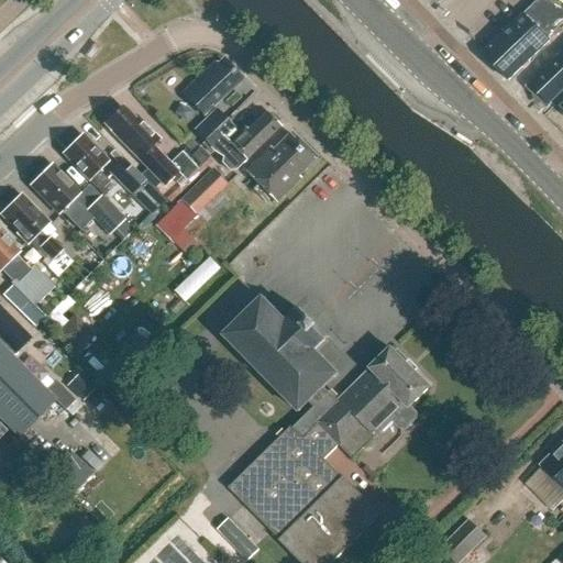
[(549,39),(562,24),(562,9),(554,0),(539,0),(484,55),(510,81),(551,41),(549,39)]
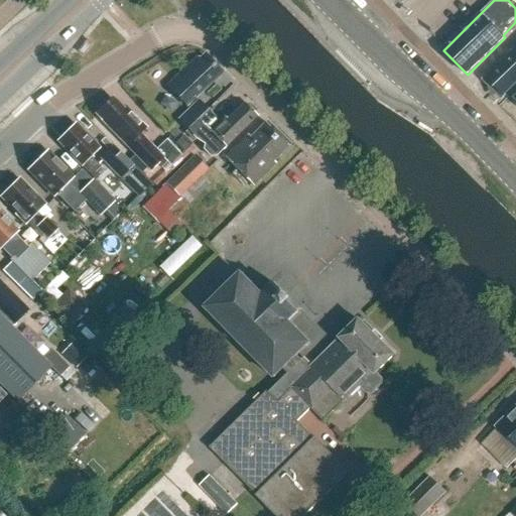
[(515,48),(486,79),(504,97),(515,85),(515,48)]
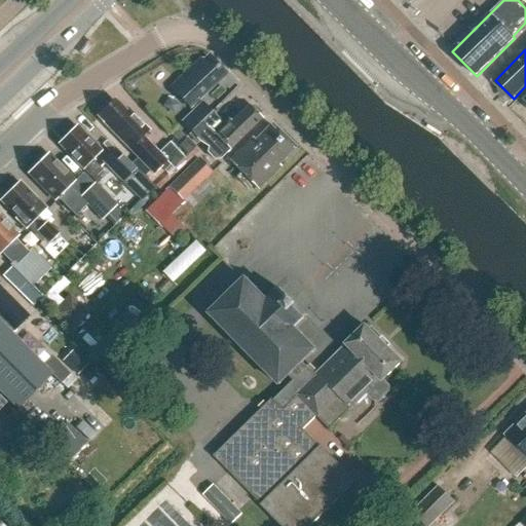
[(179,79),(171,87),(190,108),(225,75),(212,63),(208,67),(200,60),(179,79)]
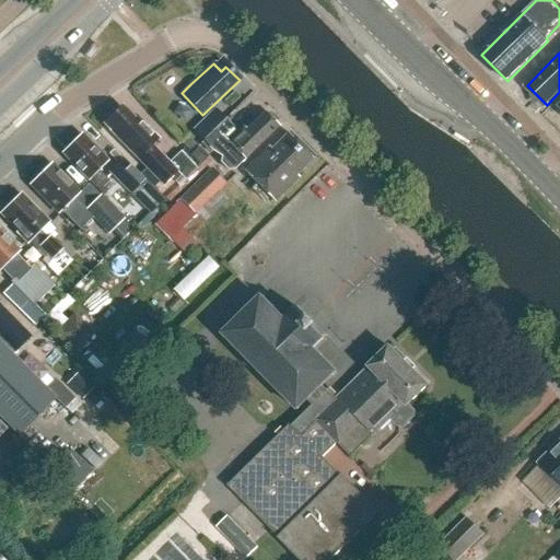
[(121,108),(104,125),(147,170),(140,176),(144,179),(153,188),(160,182),(163,186),(177,172),(185,181),(197,170),(181,152),(170,163),(152,146),(159,139),(136,117),(132,119),(121,108)]
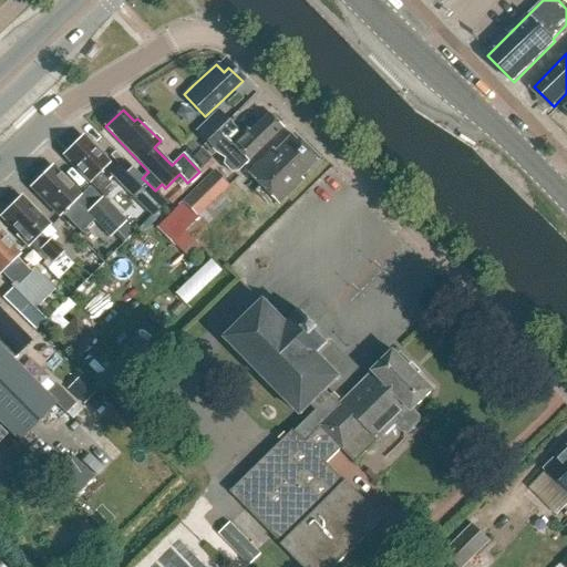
[(218,111),(196,132),(205,142),(227,121),(218,111)]
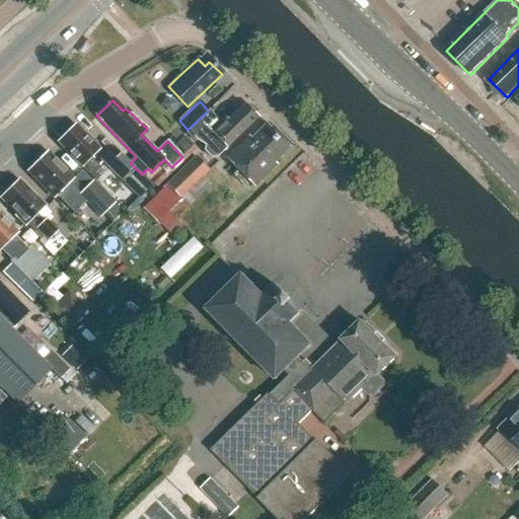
[(194,136),(193,138),(196,142),(205,147),(204,152),(210,159),(217,157),(225,149),(256,119),(255,117),(255,113),(249,106),(245,106),(244,105),(227,122),(225,120),(211,133),(208,129),(197,139),(194,136)]
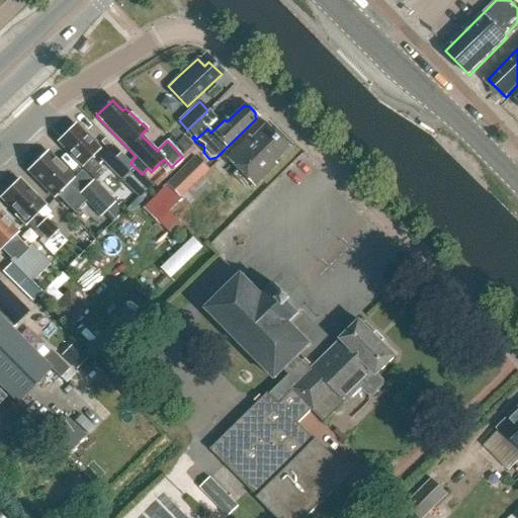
[(207,110),(187,130),(193,136),(196,139),(207,128),(217,119),(207,110)]
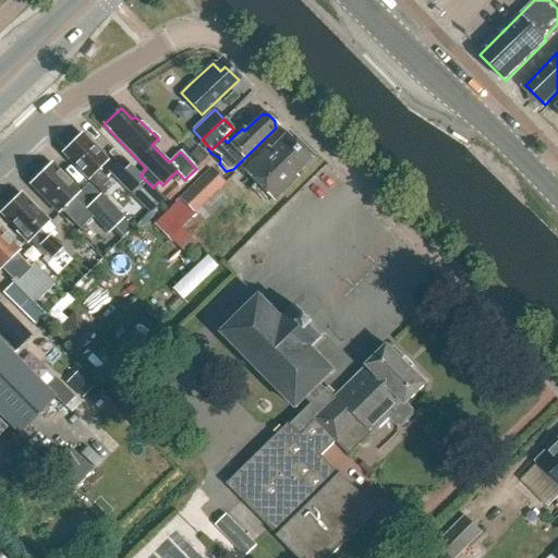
[(294,176),(312,158),(287,133),(269,150),(267,148),(243,172),(273,202),(296,178),(294,176)]
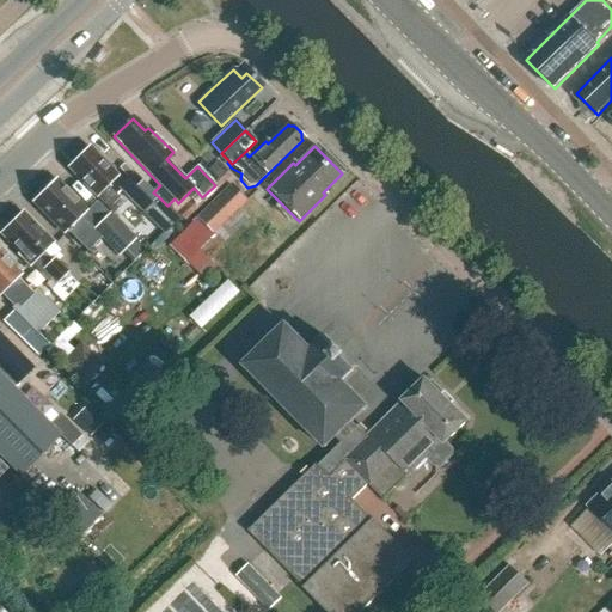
[(106,185),(116,176),(115,175),(115,170),(110,165),(106,165),(90,148),(87,150),(84,150),(78,155),(78,160),(68,169),(112,214),(123,203),(106,185)]
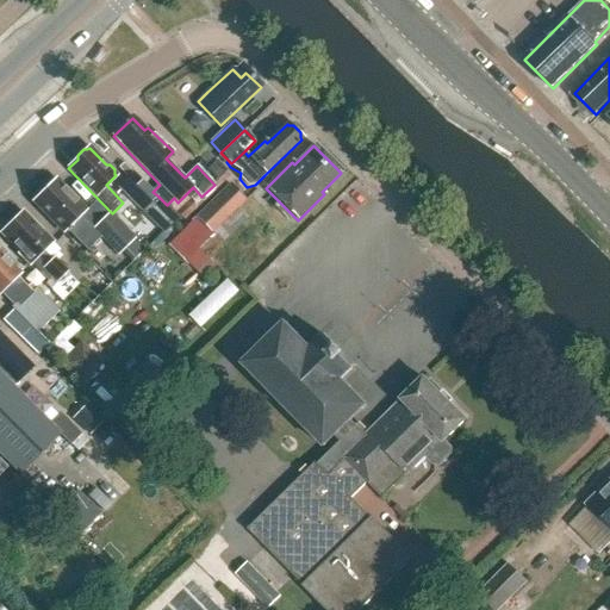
[(204,167),(213,159),(205,149),(195,157),(204,167)]
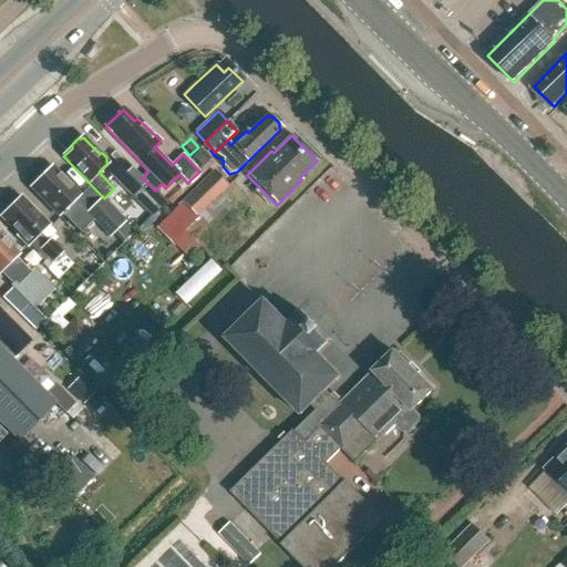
[(203,167),(210,160),(202,151),(193,158),(203,167)]
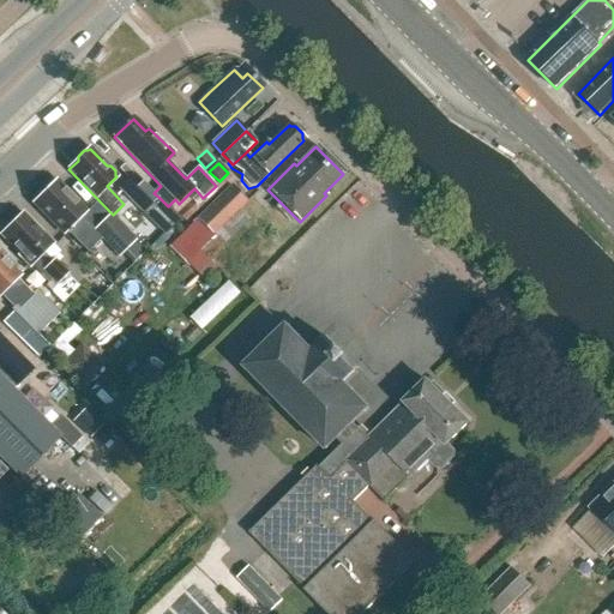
[(136,178),(121,192),(142,212),(156,198),(136,178)]
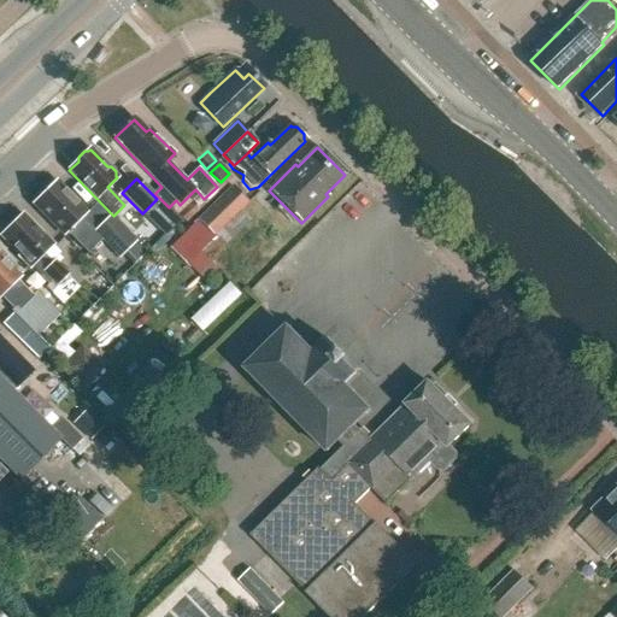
[(101,240),(94,233),(82,219),(86,216),(82,212),(76,203),(72,201),(54,184),(45,194),(42,192),(33,200),(34,201),(31,204),(64,236),(68,234),(87,254),(101,240)]
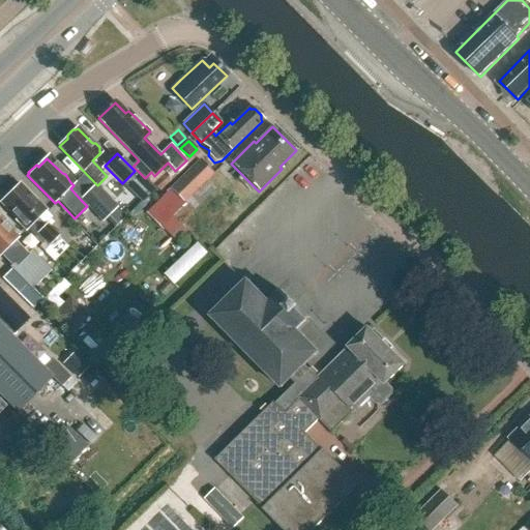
[(199,160),(157,202),(180,225),(198,207),(214,190),(206,182),(208,180),(213,175),(199,160)]
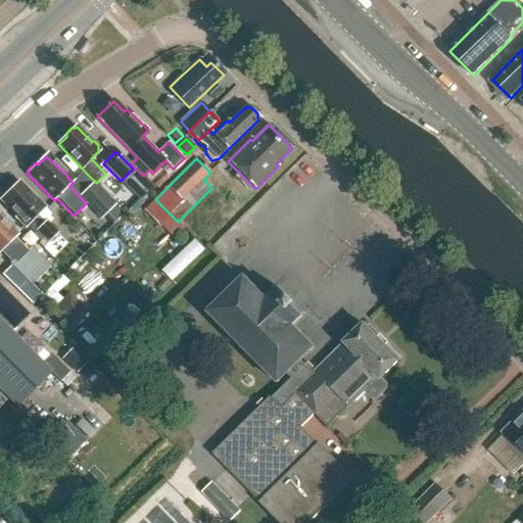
[(48,244),(58,234),(46,222),(44,224),(37,216),(44,209),(41,205),(40,203),(36,198),(34,198),(18,184),(15,186),(12,186),(8,190),(8,193),(0,201),(16,218),(15,220),(25,229),(26,227),(41,242),(44,239),(48,244)]
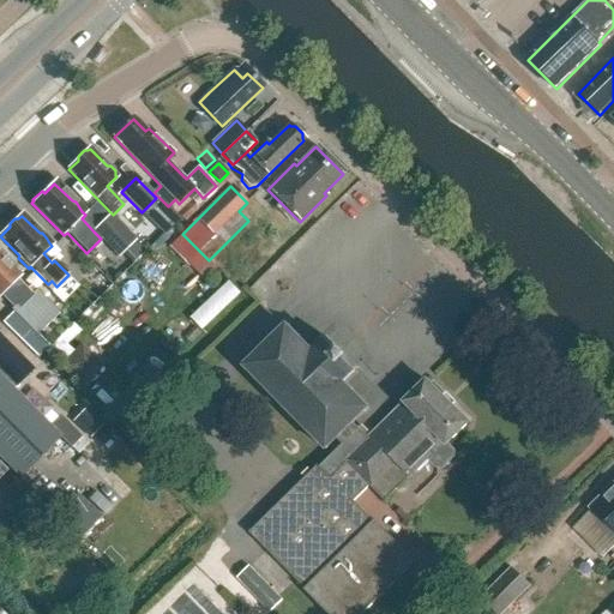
[(109,216),(94,232),(101,239),(120,258),(136,242),(109,216)]
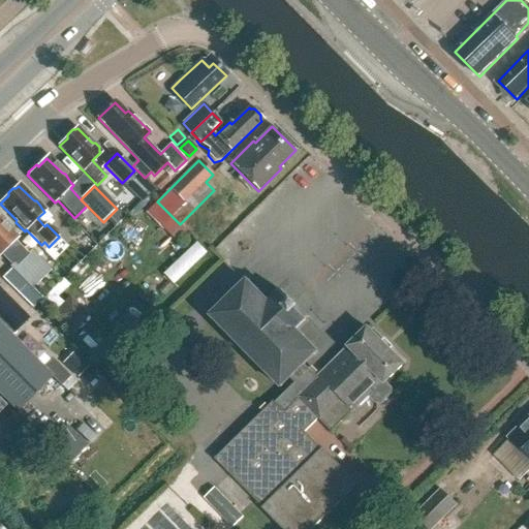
[(33,290),(51,273),(31,253),(27,256),(14,242),(17,240),(6,228),(0,222),(0,255),(1,254),(16,268),(11,272),(29,289),(31,291),(33,290)]
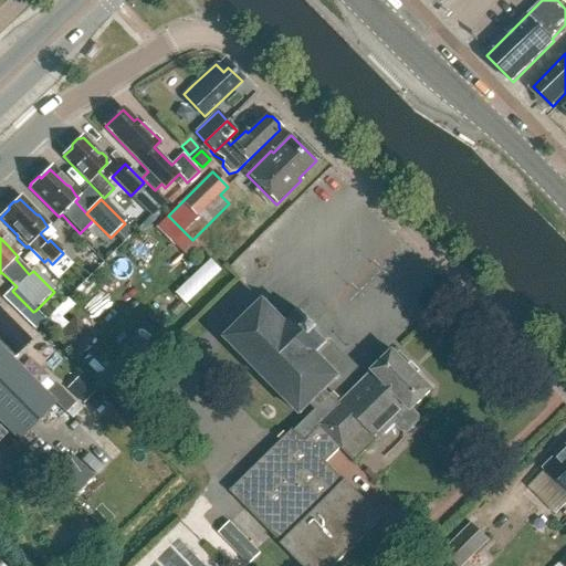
[(325,390),(339,377),(316,354),(329,341),(302,312),(289,325),(264,301),(226,339),(301,415),(311,406),(315,411),(331,396),(325,390)]
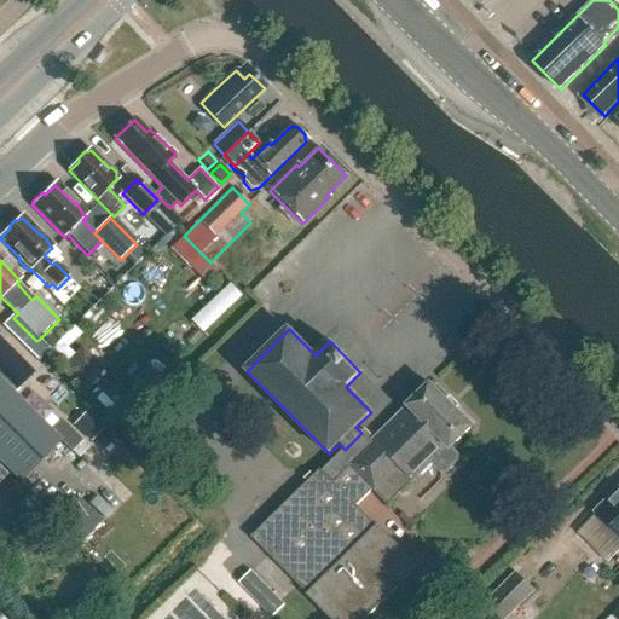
[(39,340),(36,341),(34,339),(25,348),(38,362),(48,351),(39,340)]
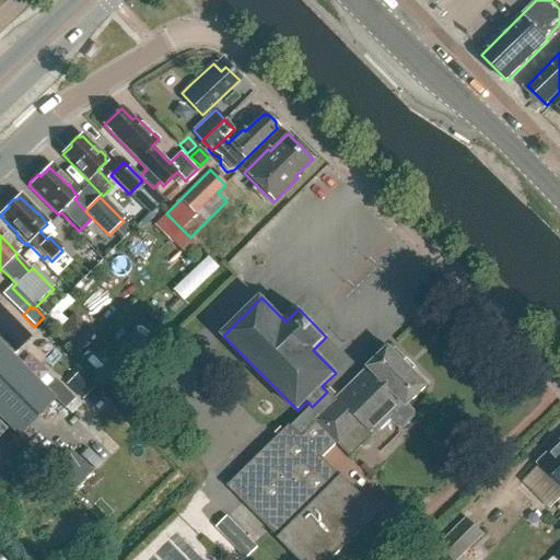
[(63,349),(83,330),(67,313),(47,331),(63,349)]
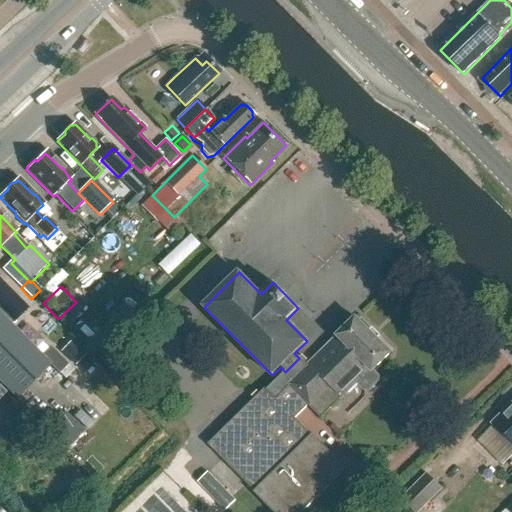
[(28,310),(5,287),(0,291),(0,309),(13,323),(28,310)]
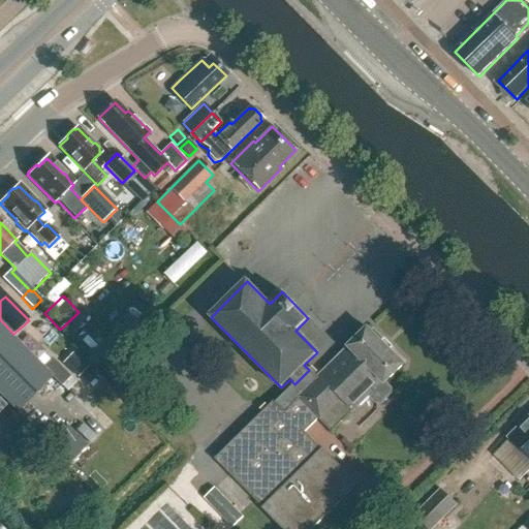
[(13,334),(0,319),(0,395),(18,412),(52,377),(43,369),(11,337),(13,334)]
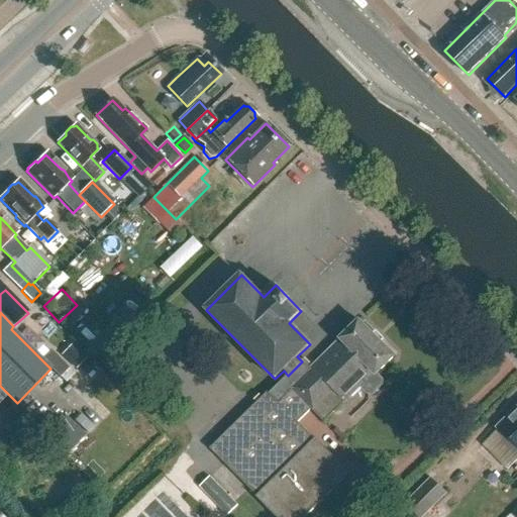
[(395,356),(359,321),(310,370),(302,362),(288,376),(269,394),(268,393),(210,450),(257,498),(256,499),(275,516),(307,516),(350,474),(316,439),(315,440),(298,423),(311,411),(324,424),(362,387),(368,394),(373,394),(382,385),(382,382),(376,376),(395,356)]
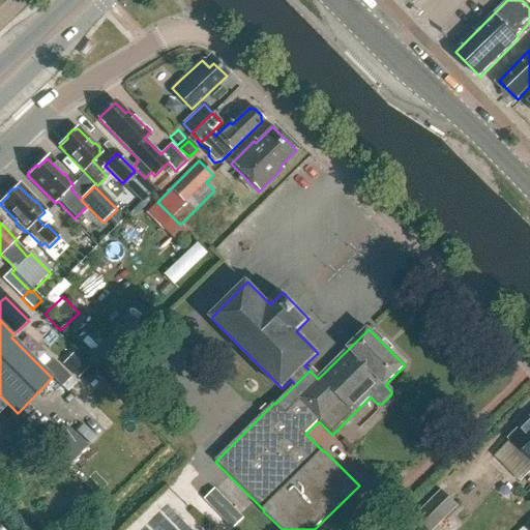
[(60,369),(52,378),(61,387),(70,378),(60,369)]
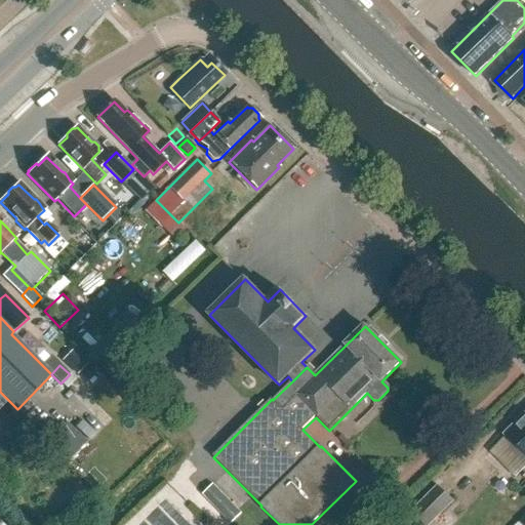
[(524,414),(506,435),(524,453),(524,414)]
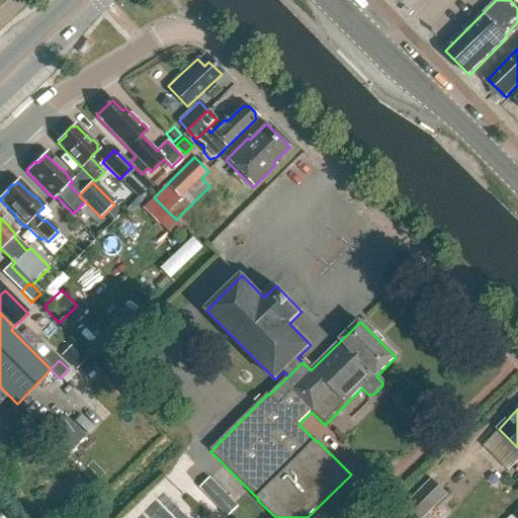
[(68,454),(83,437),(59,415),(42,432),(68,454)]
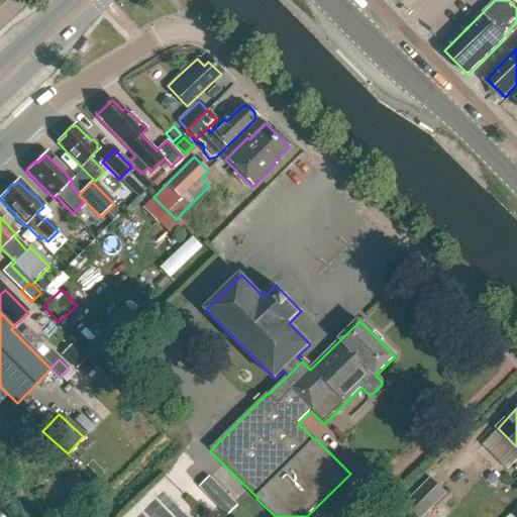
[(237,506),(209,478),(200,487),(228,515),(237,506)]
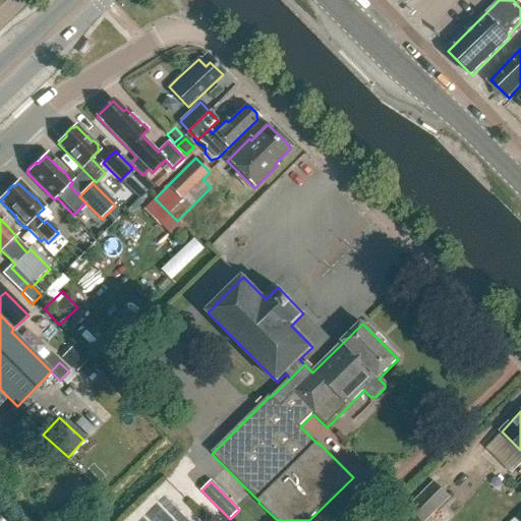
[(419,520),(420,520),(427,520),(451,498),(435,482),(395,520),(419,520)]
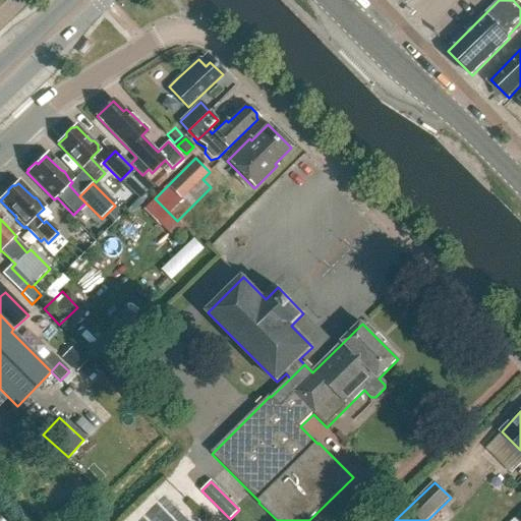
[(196,491),(192,495),(218,520),(223,520),(224,520),(196,491)]
